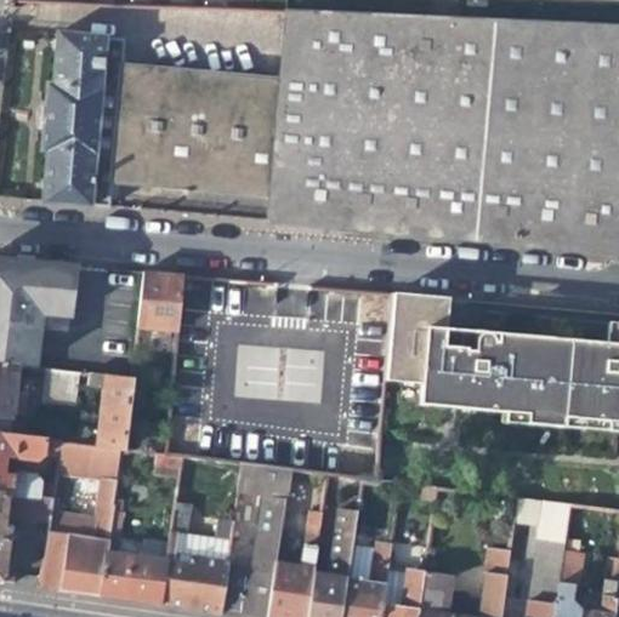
[(257,22),(288,24),(289,9),(259,7),(257,22)]
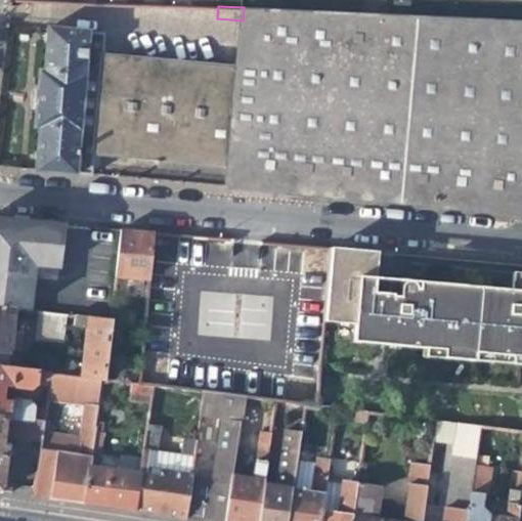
[(521,20),(244,7),(243,20),(242,25),(241,39),(238,63),(230,164),(228,183),(408,200),(521,209),(521,20)]
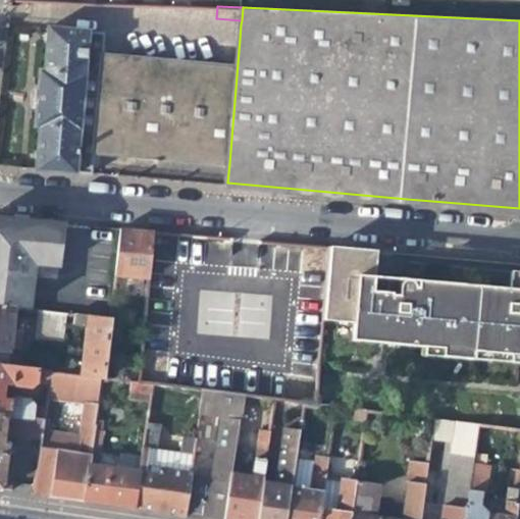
[(41,122),(36,165),(93,170),(94,162),(95,151),(229,163),(238,63),(103,51),(104,29),(91,29),(91,26),(49,22),(45,66),(40,66),(35,121),(41,122)]
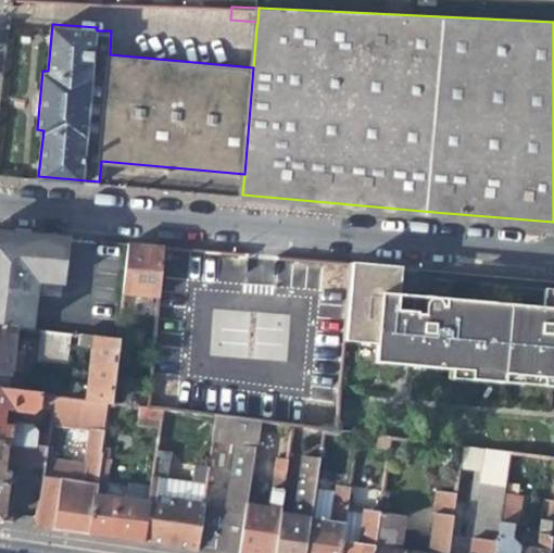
[(229,39),(255,41),(256,26),(230,25),(229,39)]
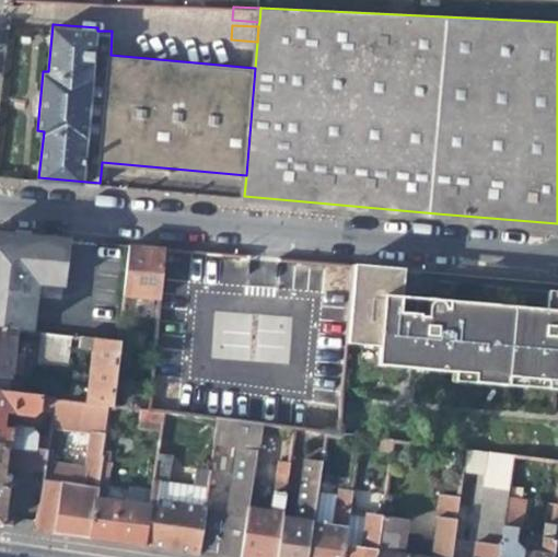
[(0,325),(18,328),(34,331),(38,294),(32,293),(32,279),(68,285),(72,239),(36,235),(0,232),(0,325)]
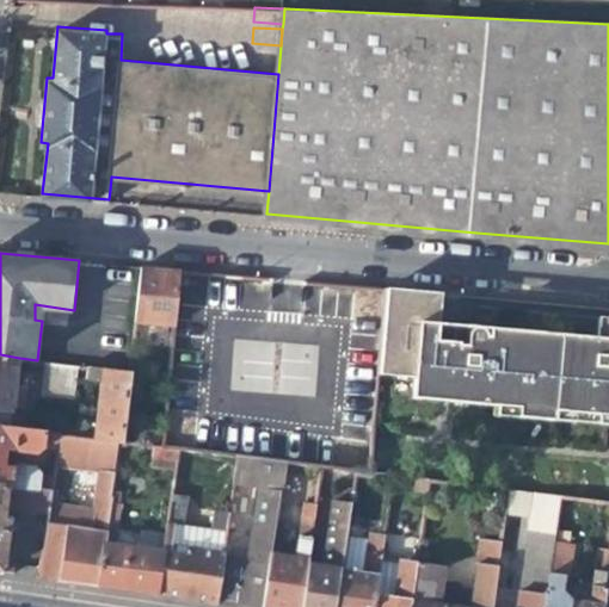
[(136,320),(162,322),(174,323),(180,270),(155,267),(143,266),(136,320)]
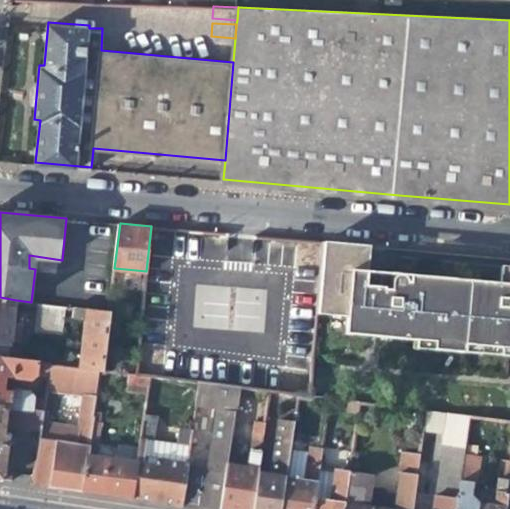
[(509,285),(499,284),(379,274),(378,286),(372,286),(363,285),(366,244),(323,240),(316,312),(344,314),(342,334),(437,342),(436,352),(465,354),(466,344),(509,347),(509,285)]
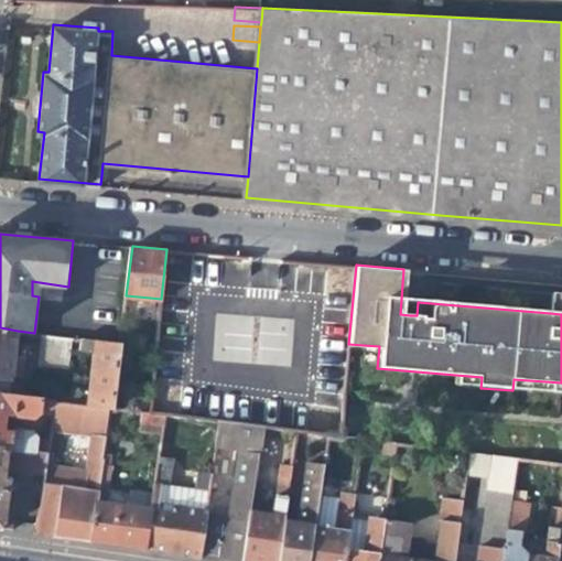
[(561,295),(552,295),(550,313),(561,314),(561,295)]
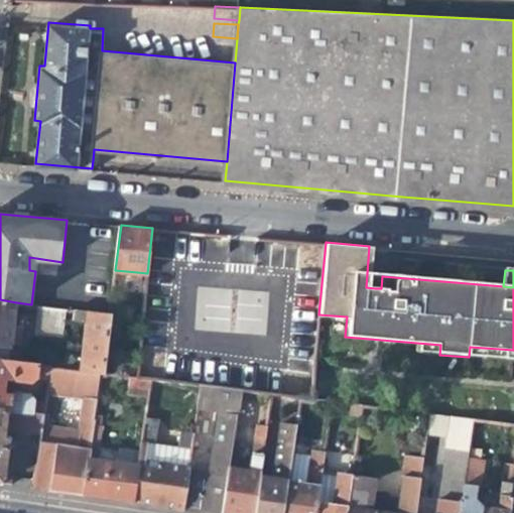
[(136,288),(146,289),(147,273),(137,272),(136,288)]
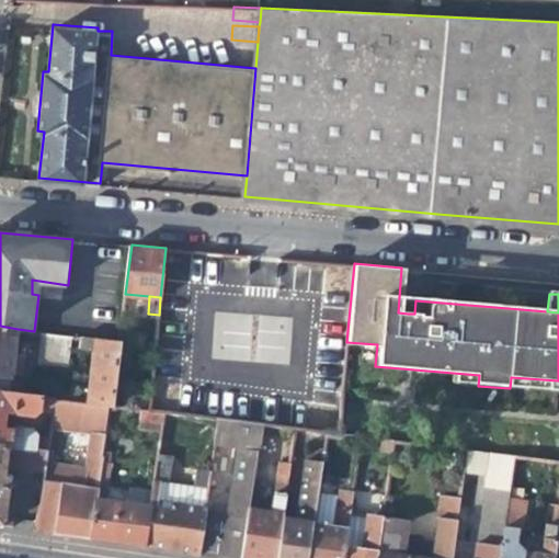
[(15,351),(18,329),(0,326),(0,389),(9,391),(10,378),(13,378),(13,371),(23,371),(25,353),(15,351)]
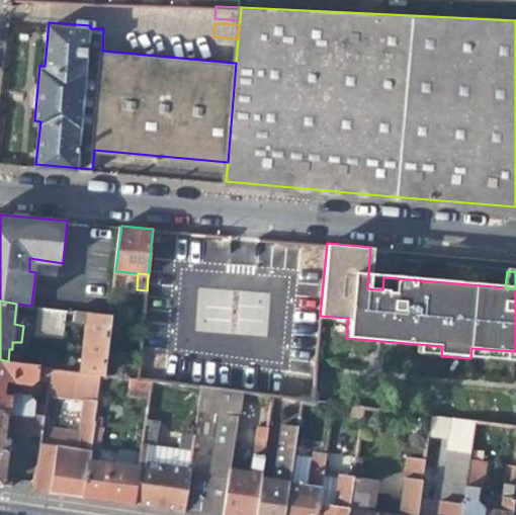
[(64,309),(38,306),(36,332),(64,336),(67,310),(64,309)]
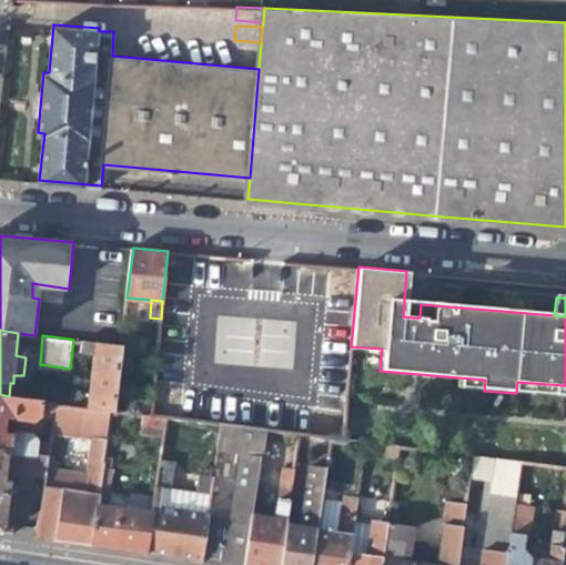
[(95,342),(87,406),(112,410),(121,345),(95,342)]
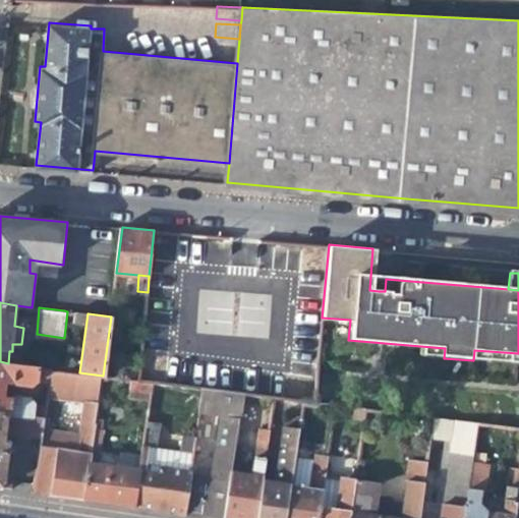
[(39,380),(50,381),(52,368),(8,363),(0,361),(0,410),(45,416),(46,403),(37,402),(30,395),(13,393),(10,396),(4,395),(6,380),(13,381),(16,384),(31,385),(39,380)]
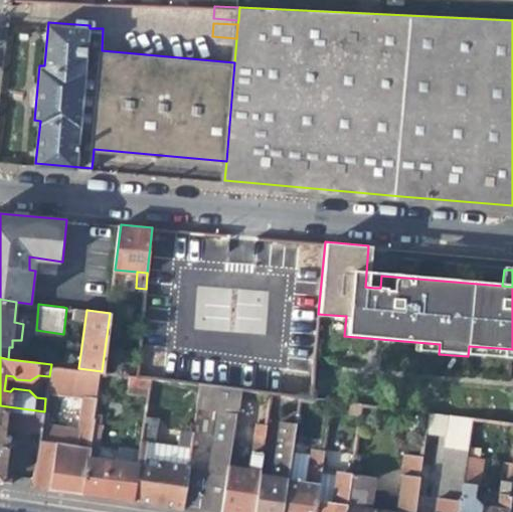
[(41,431),(33,485),(57,489),(84,493),(90,458),(95,422),(96,417),(97,410),(102,371),(78,368),(51,364),(49,376),(47,390),(87,394),(80,428),(42,422),(41,431)]
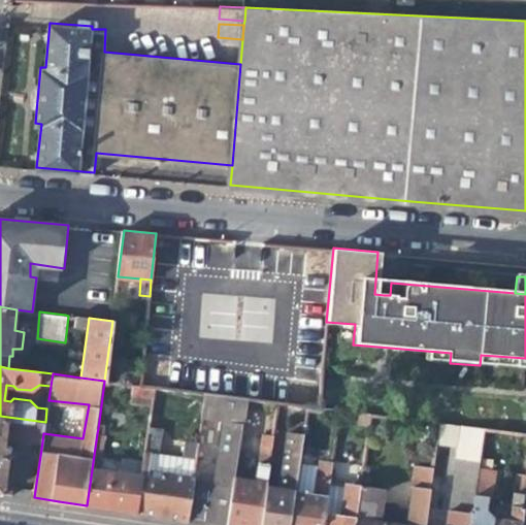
[(154,403),(156,387),(141,385),(135,384),(133,400),(154,403)]
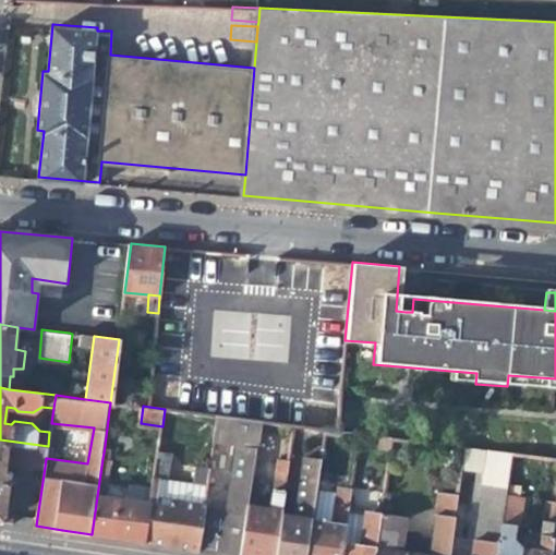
[(224,511),(222,514),(217,554),(222,554),(228,554),(241,554),(250,504),(255,468),(263,421),(218,415),(215,442),(237,445),(230,492),(237,493),(232,513),(224,511)]
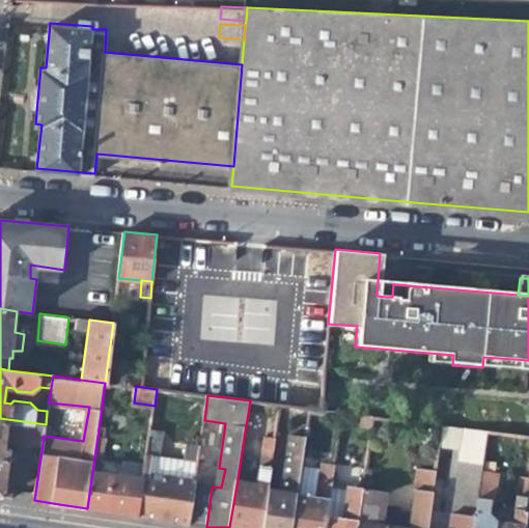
[(44,436),(46,424),(0,418),(0,495),(4,496),(6,485),(11,441),(43,444),(44,436)]
